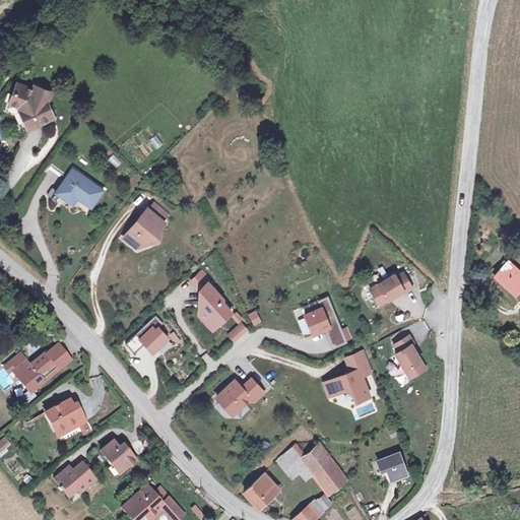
[(16,82),(8,100),(16,104),(25,125),(52,116),(45,102),(49,92),(33,85),(30,88),(16,82)]
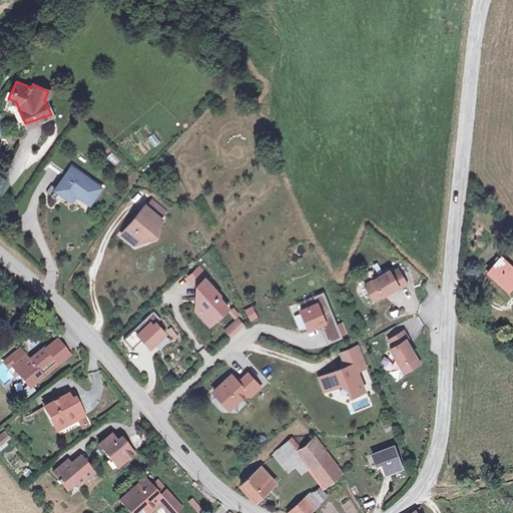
[(155,147),(161,142),(153,133),(148,138),(155,147)]
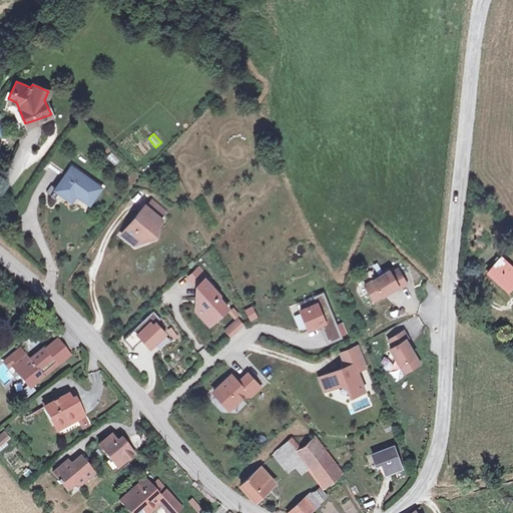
[(112,152),(107,157),(116,166),(121,161),(112,152)]
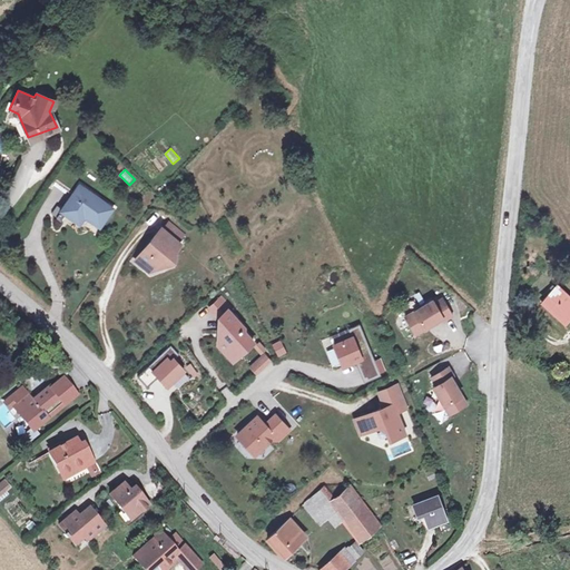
[(61,212),(71,219),(77,213),(84,217),(97,228),(110,212),(79,187),(61,212)]
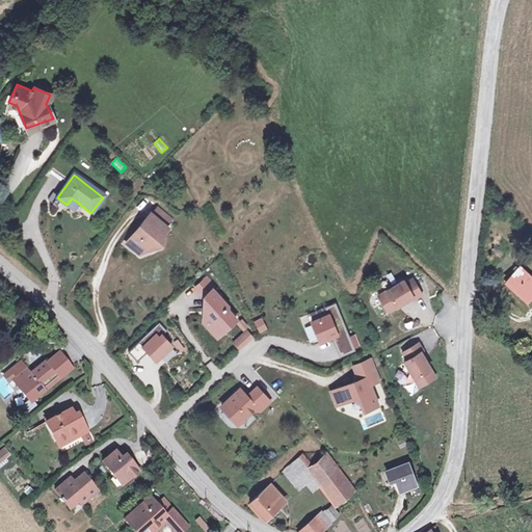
[(72,209),(78,203),(72,198),(67,205),(72,209)]
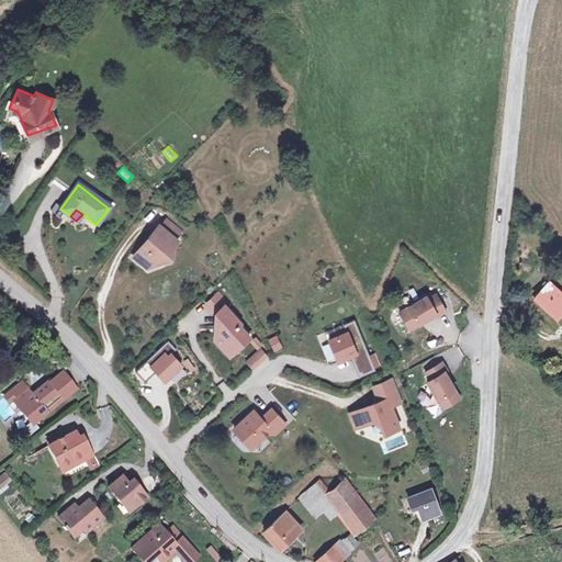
[(166,221),(160,228),(175,239),(181,233),(166,221)]
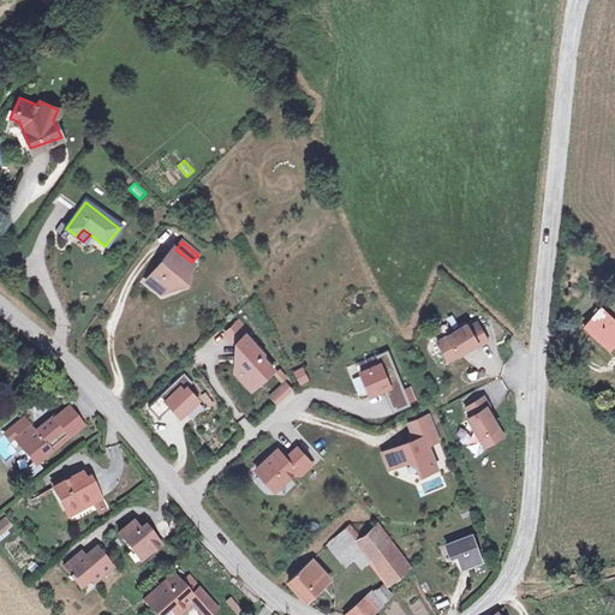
[(185,275),(189,274),(196,264),(191,262),(175,250),(173,248),(144,284),(161,297),(179,291),(175,285),(187,282),(185,275)]
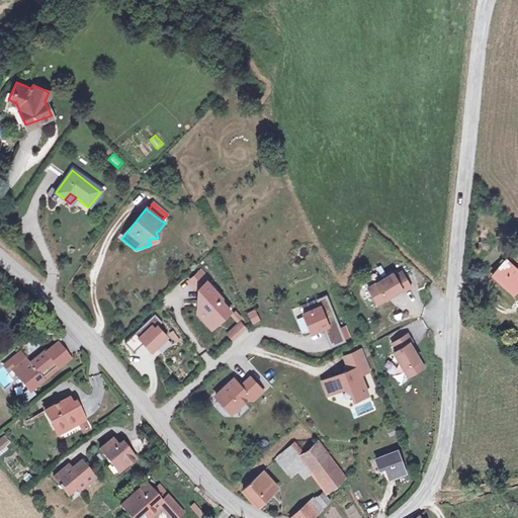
[(162,233),(159,231),(156,232),(158,238),(148,240),(151,245),(163,241),(162,233)]
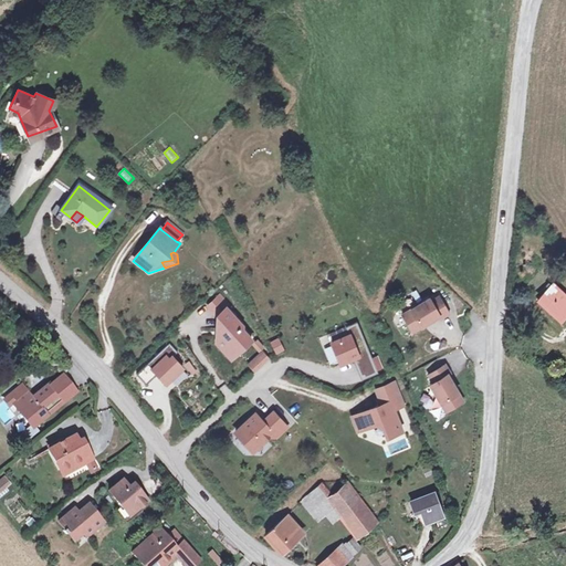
[(565,292),(554,282),(540,297),(562,318),(565,313),(565,292)]
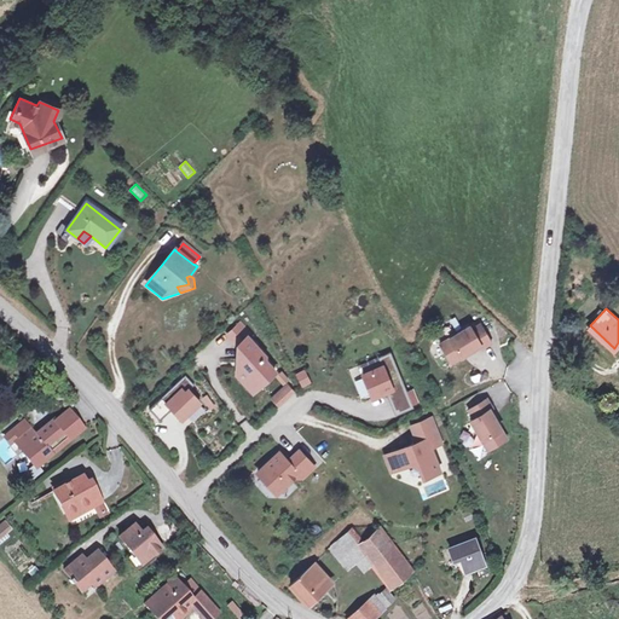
[(224,335),(233,346),(243,337),(247,334),(237,323),(224,335)]
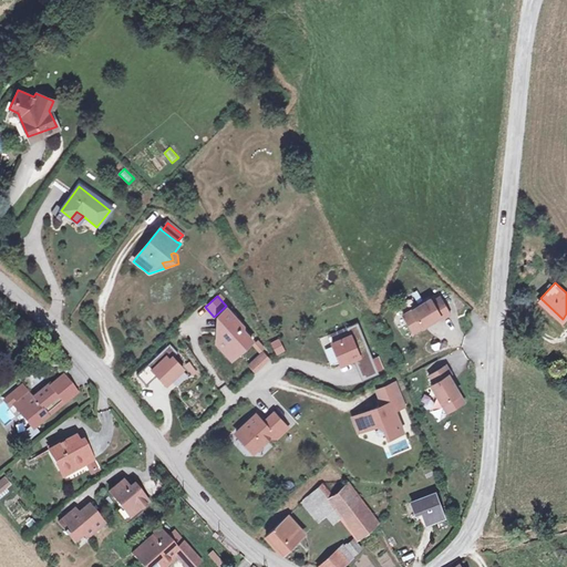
[(429,302),(402,319),(413,336),(439,320),(441,322),(449,317),(439,301),(431,306),(429,302)]
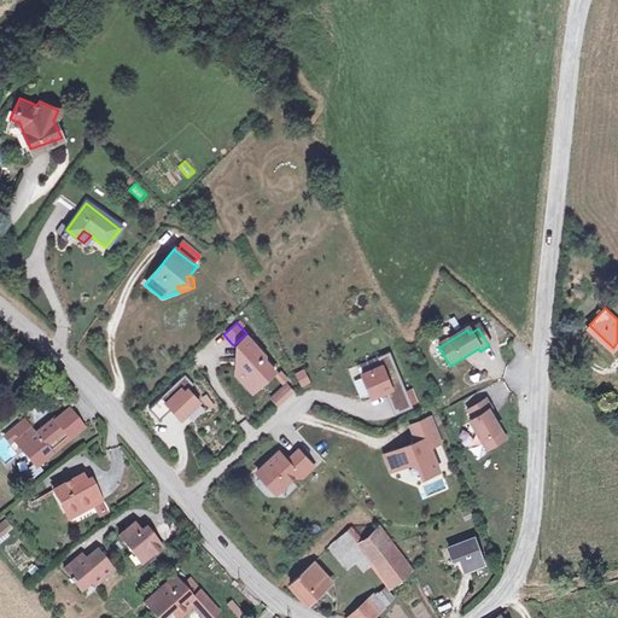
[(235,360),(234,379),(245,379),(252,386),(260,378),(262,380),(270,372),(261,361),(261,357),(243,337),(233,345),(233,360),(235,360)]
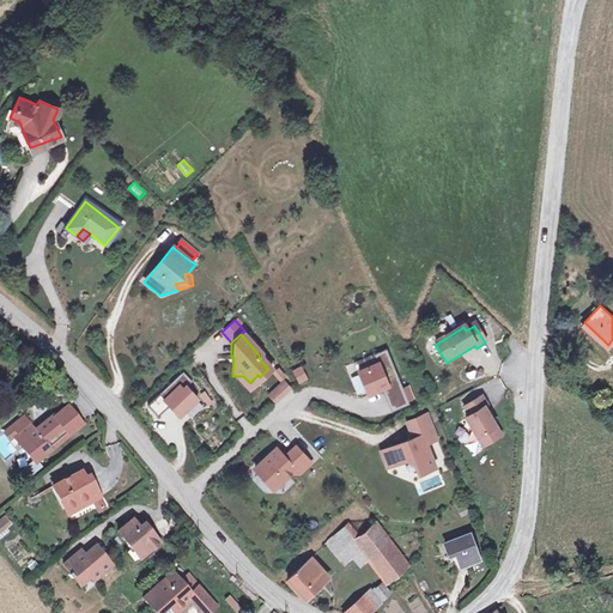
[(388,347),(376,352),(378,360),(359,369),(368,392),(386,384),(394,406),(408,400),(408,399),(404,388),(388,347)]
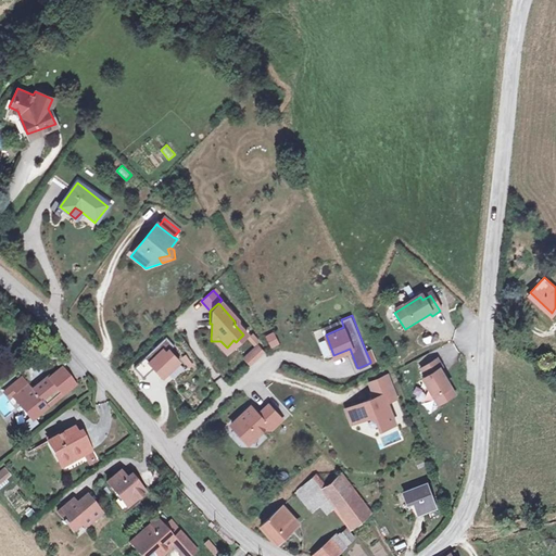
[(273,349),(281,344),(275,331),(265,336),(273,349)]
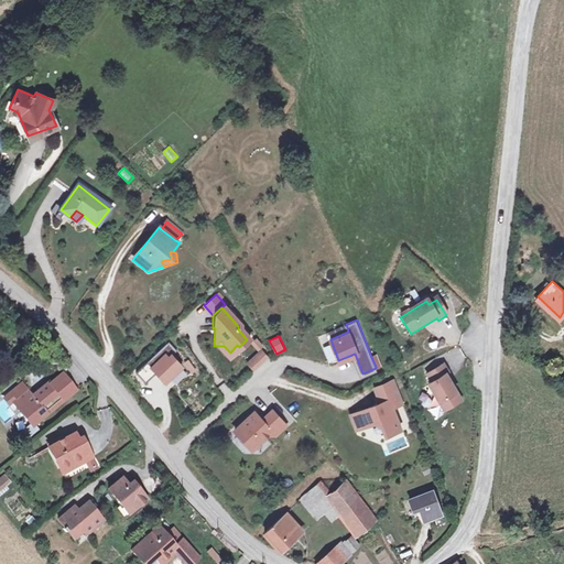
[(143,381),(155,371),(164,381),(181,366),(171,355),(175,349),(167,340),(133,371),(142,380),(143,381)]
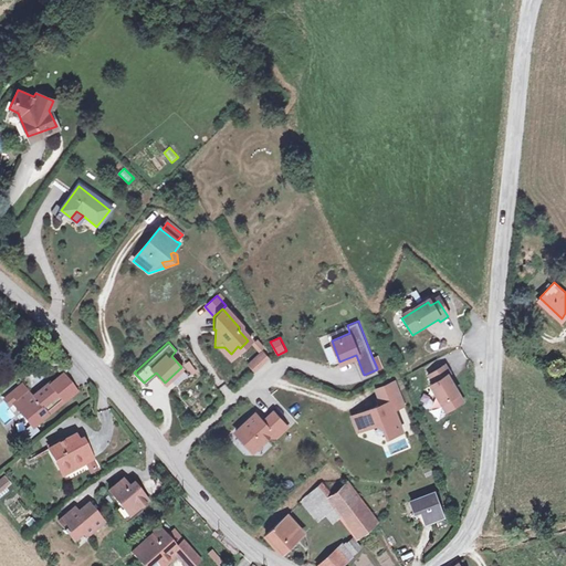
[(224,347),(215,347),(226,358),(231,354),(224,347)]
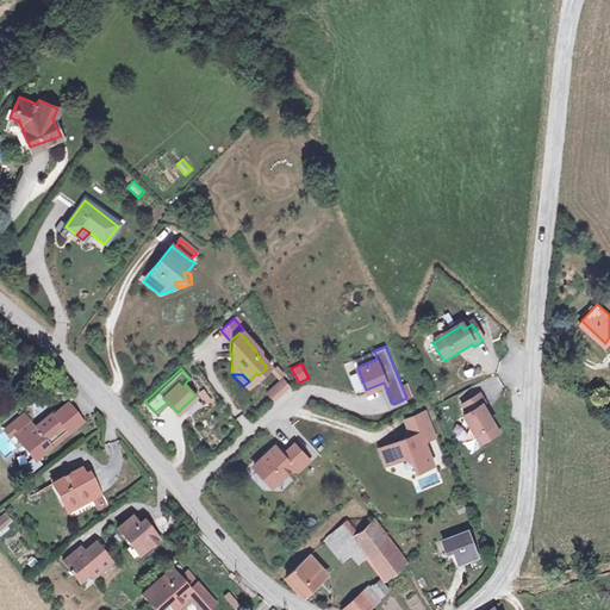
[(280,381),(266,394),(272,402),(286,390),(280,381)]
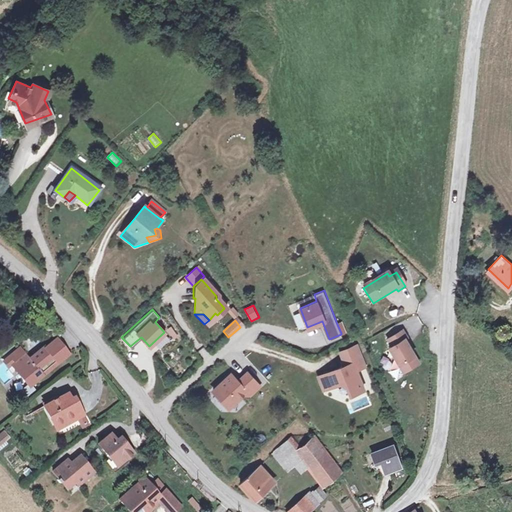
[(342,322),(337,324),(341,333),(345,331),(342,322)]
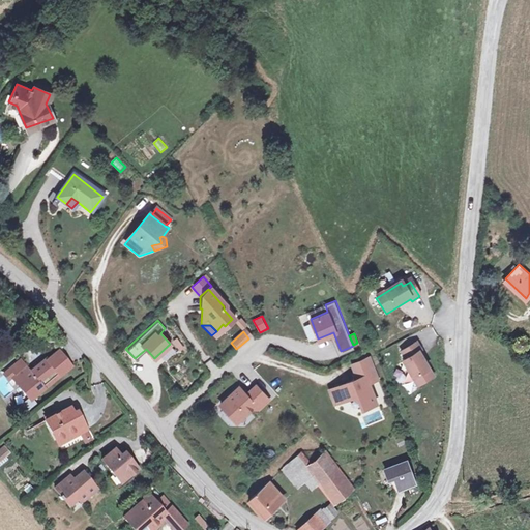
[(182,346),(177,337),(174,339),(180,348),(182,346)]
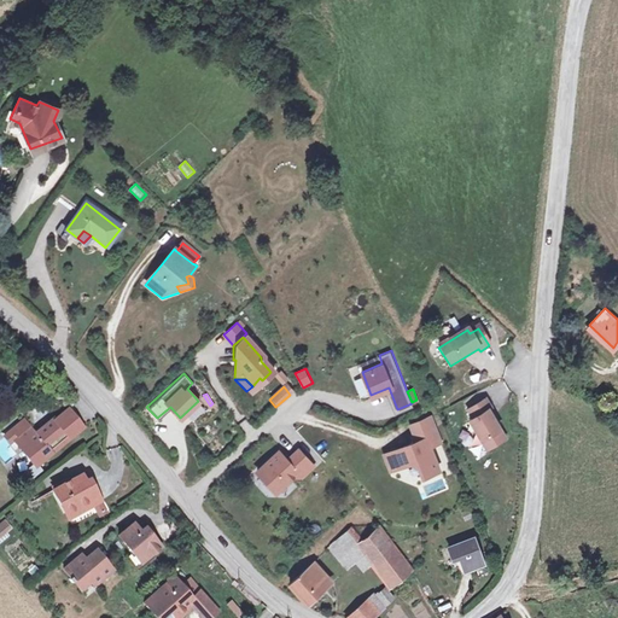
[(485,402),(467,413),(473,421),(470,424),(487,452),(506,441),(489,413),(491,410),(485,402)]
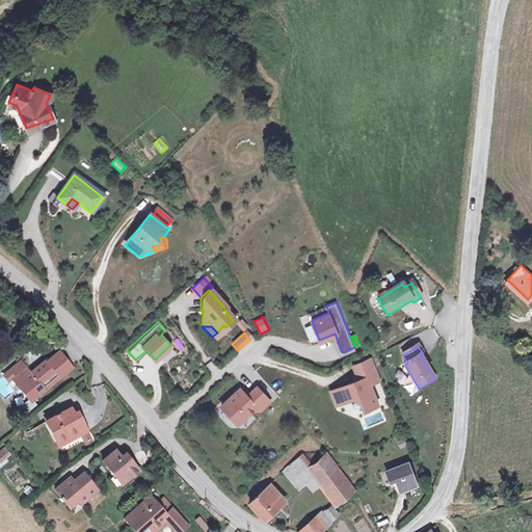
[(45,388),(57,378),(59,380),(74,368),(61,352),(50,362),(49,361),(32,374),(23,362),(12,370),(17,375),(17,377),(17,380),(19,380),(19,384),(26,394),(28,393),(33,400),(47,391),(45,388)]
